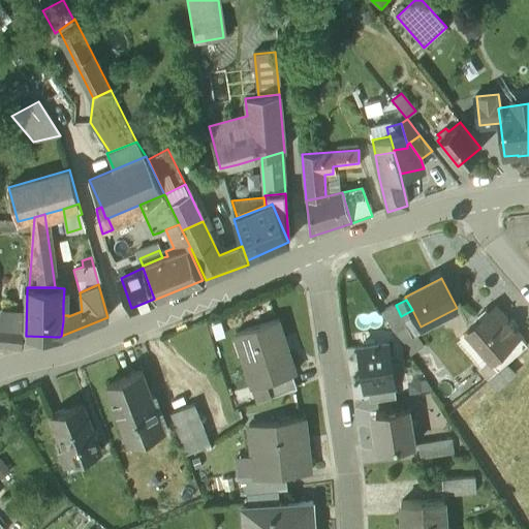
[(396,305),(382,312),(403,343),(412,338),(401,316),(396,305)]
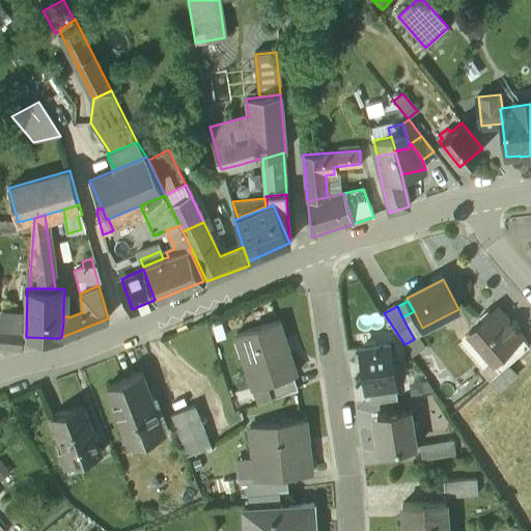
[(497,308),(469,333),(470,335),(471,334),(480,344),(479,345),(492,360),(494,362),(521,338),(522,337),(497,308)]
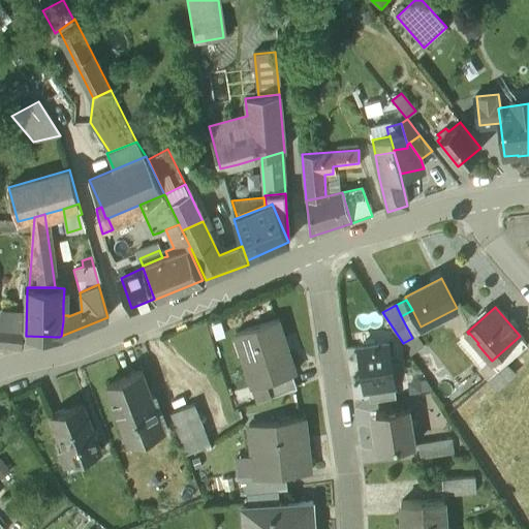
[(24,312),(16,311),(14,319),(13,320),(12,327),(23,329),(24,312)]
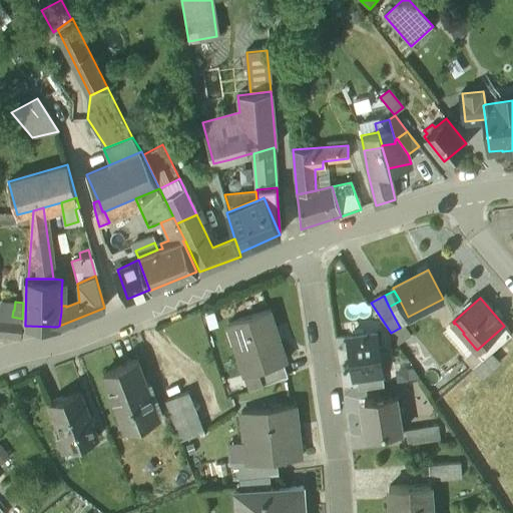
[(269,310),(227,324),(248,390),(262,386),(258,372),(283,364),(286,362),(269,310)]
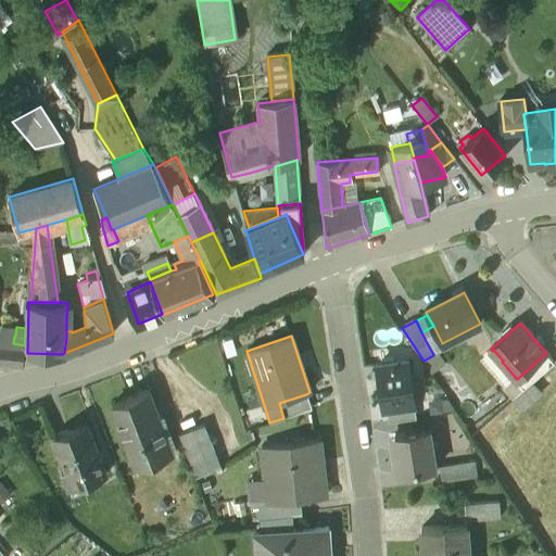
[(13,343),(0,342),(0,343),(0,357),(24,362),(24,345),(13,343)]
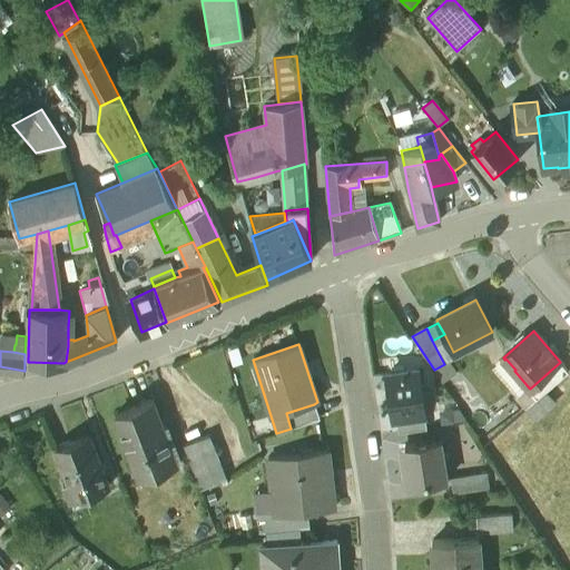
[(559,363),(530,389),(528,386),(526,389),(536,401),(568,373),(559,363)]
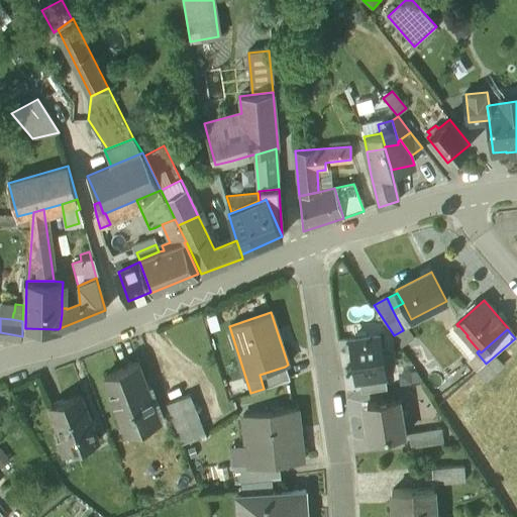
[(379,335),(350,339),(356,380),(385,376),(379,335)]
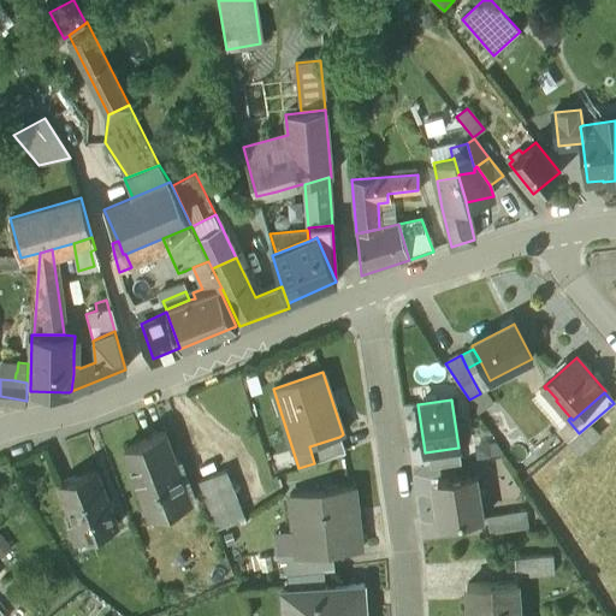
[(568,420),(557,430),(568,443),(579,433),(568,420)]
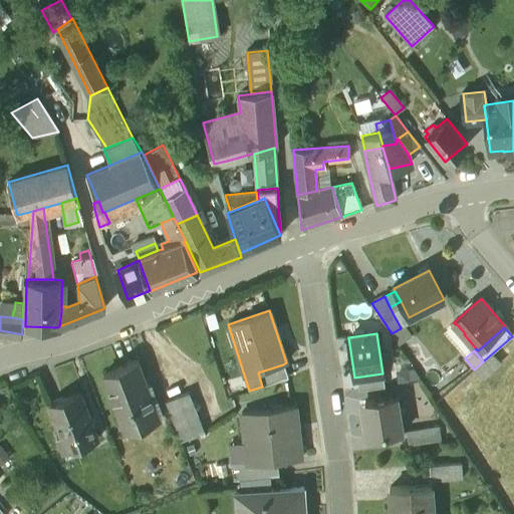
[(137,362),(102,375),(124,433),(159,420),(137,362)]
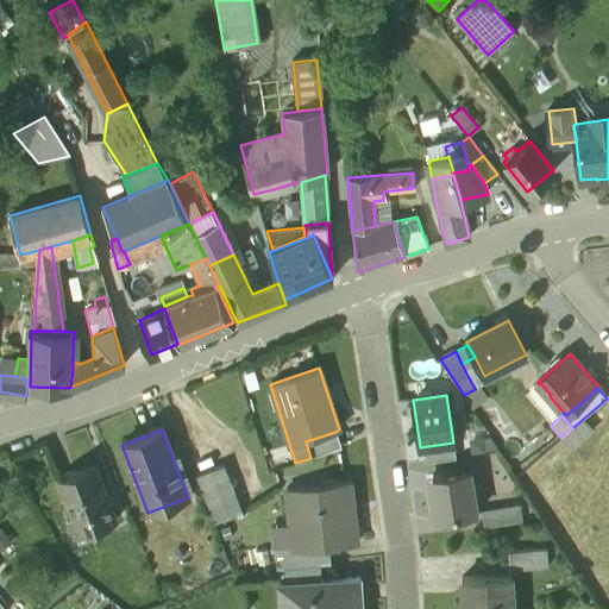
[(336,432),(306,441),(311,458),(340,449),(336,432)]
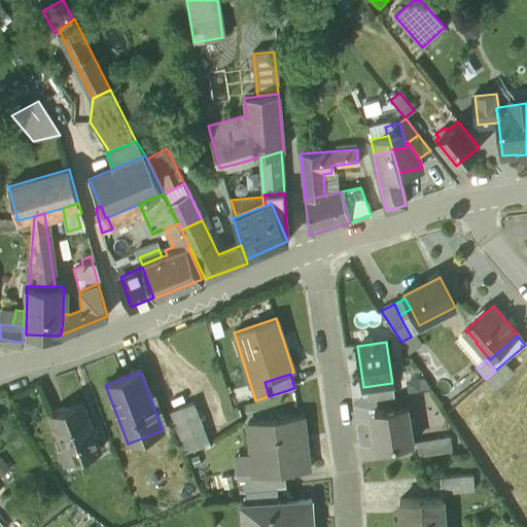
[(181,407),(174,389),(163,393),(169,411),(181,407)]
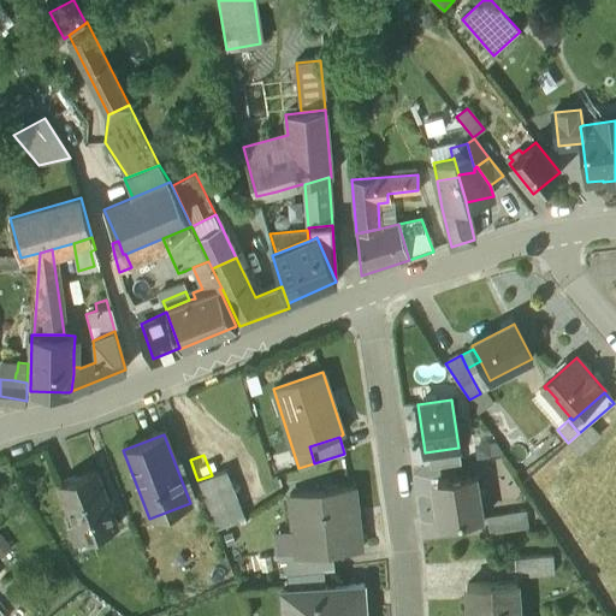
[(95,471),(60,484),(75,521),(67,523),(75,540),(116,525),(95,471)]
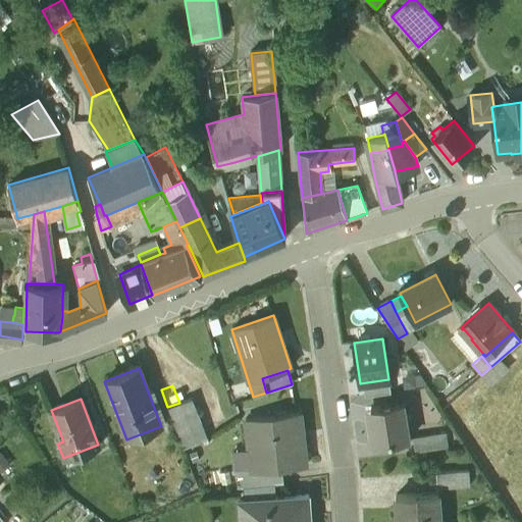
[(179,403),(167,407),(184,448),(195,442),(207,438),(191,399),(179,403)]
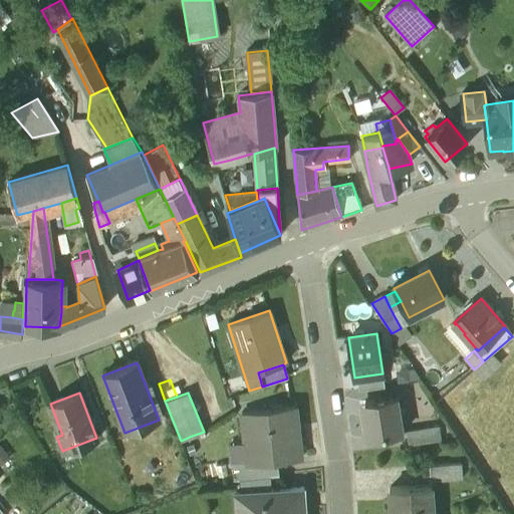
[(398,398),(365,402),(367,416),(363,417),(367,438),(403,433),(398,398)]
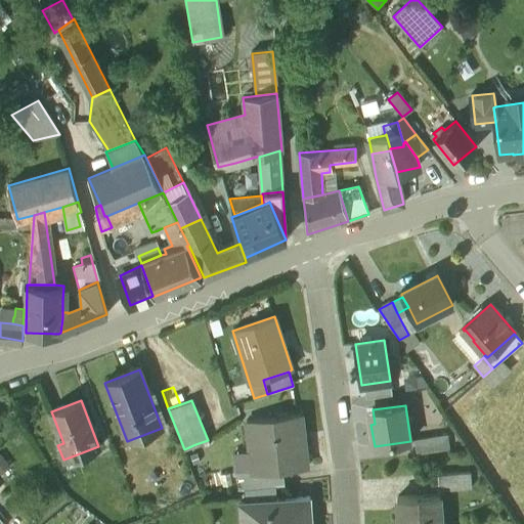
[(300,413),(248,420),(253,467),(254,474),(282,470),(307,467),(300,413)]
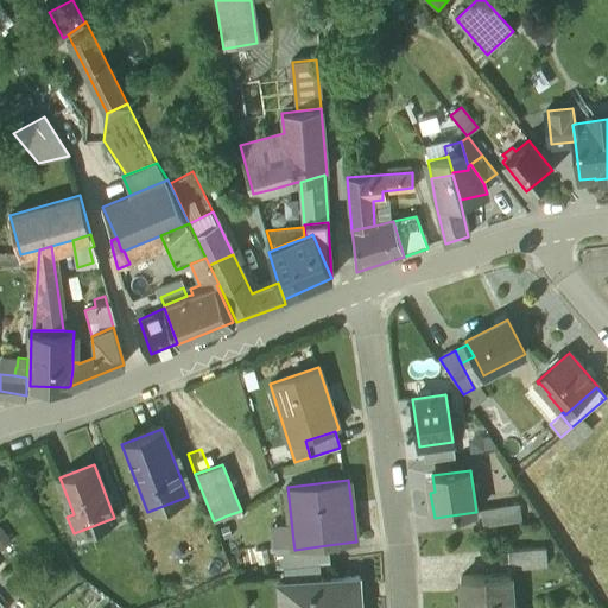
[(519,505),(482,510),(486,526),(521,521),(519,505)]
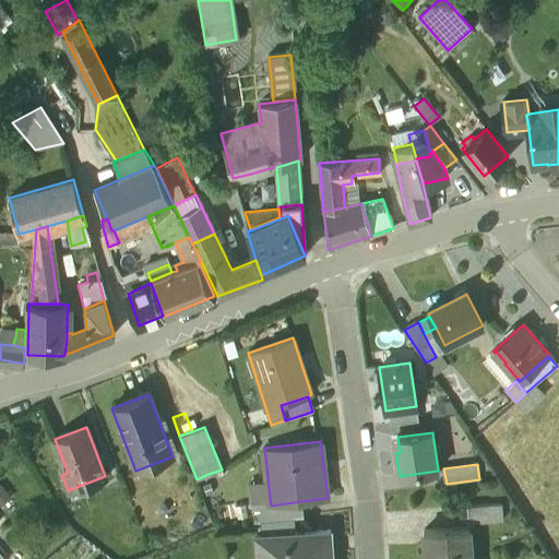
[(209,474),(197,479),(200,488),(212,483),(209,474)]
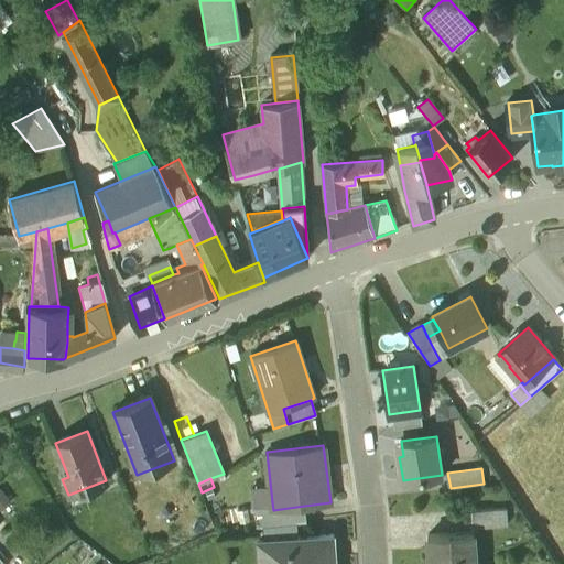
[(0,488),(0,509),(1,511),(20,498),(9,483),(0,488)]
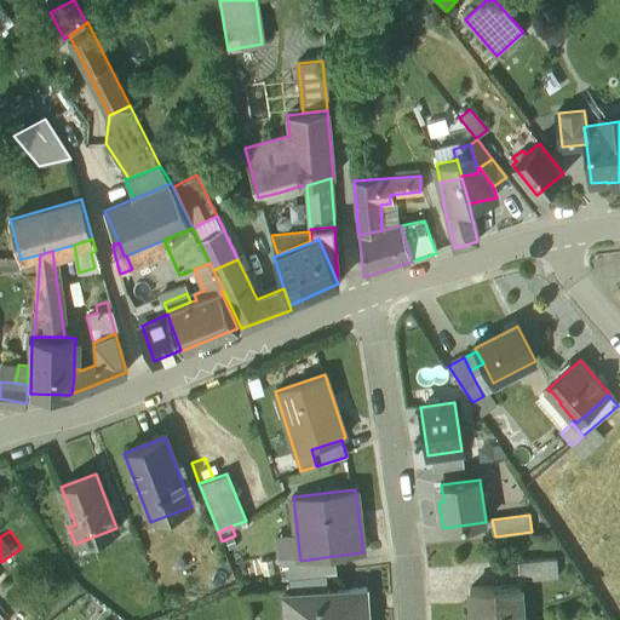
[(299,552),(280,555),(283,579),(337,573),(334,556),(300,561),(299,552)]
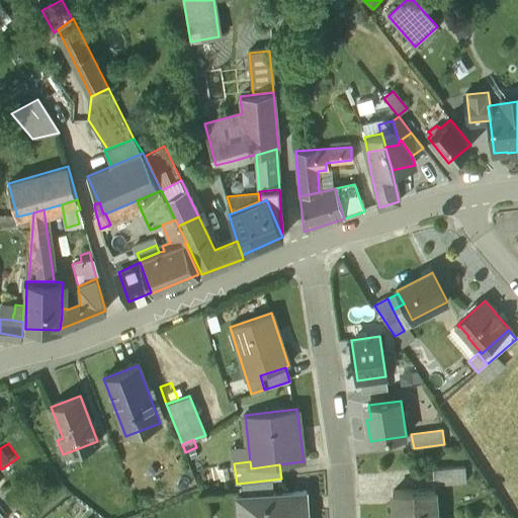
[(464,467),(432,469),(433,485),(465,483),(464,467)]
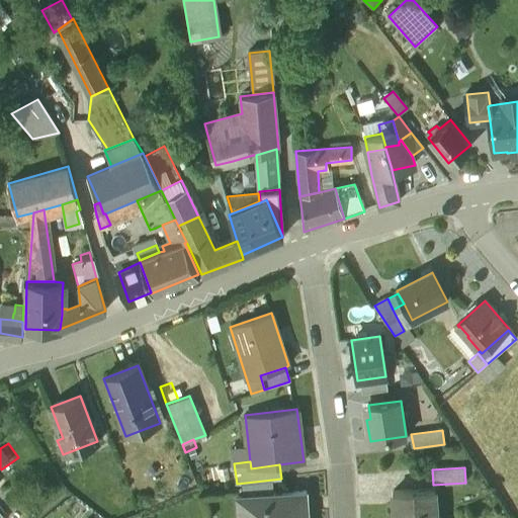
[(436,517),(435,489),(393,492),(394,517),(436,517)]
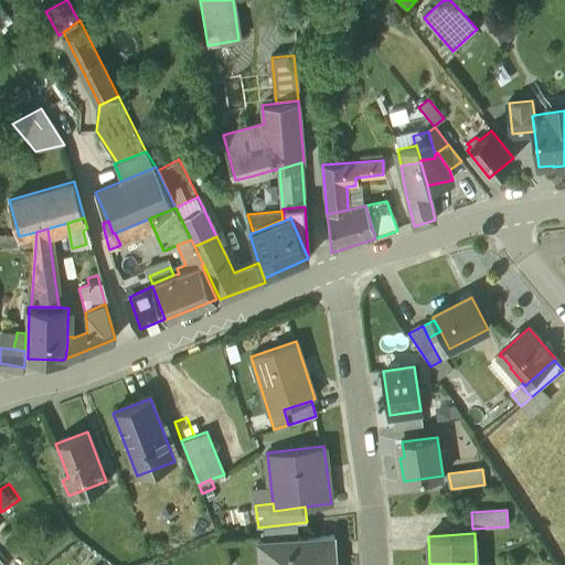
[(334,564),(333,536),(309,539),(309,537),(298,539),(257,542),(259,563),(266,563),(265,564),(334,564)]
